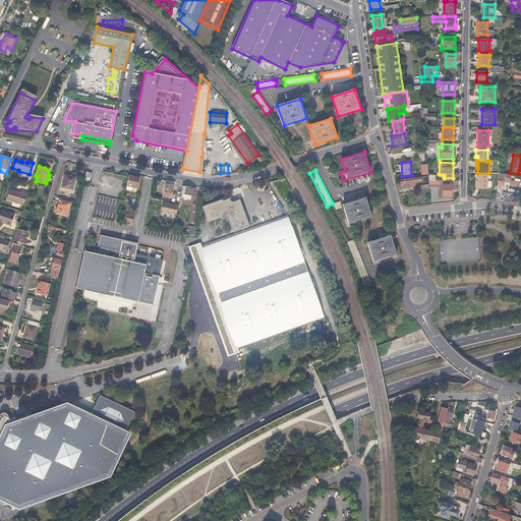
[(504,174),(499,173),(498,186),(501,187),(509,188),(509,185),(520,187),(520,185),(520,182),(515,181),(515,182),(512,181),(512,182),(510,182),(511,176),(510,175),(504,174)]
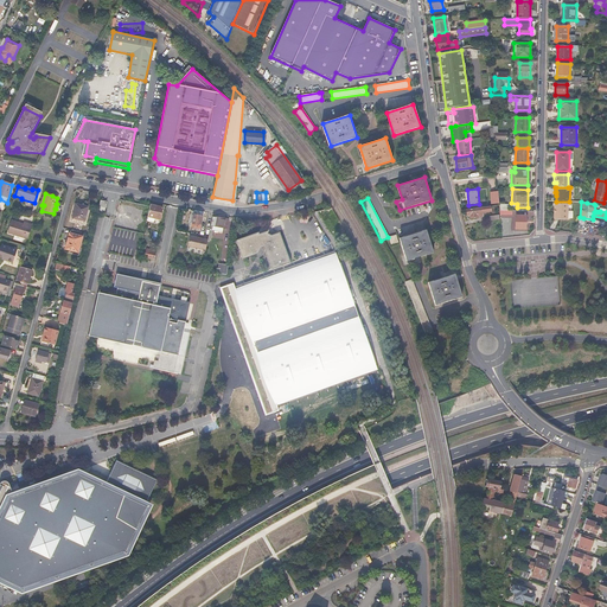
[(88,208),(76,204),(72,218),(84,221),(88,208)]
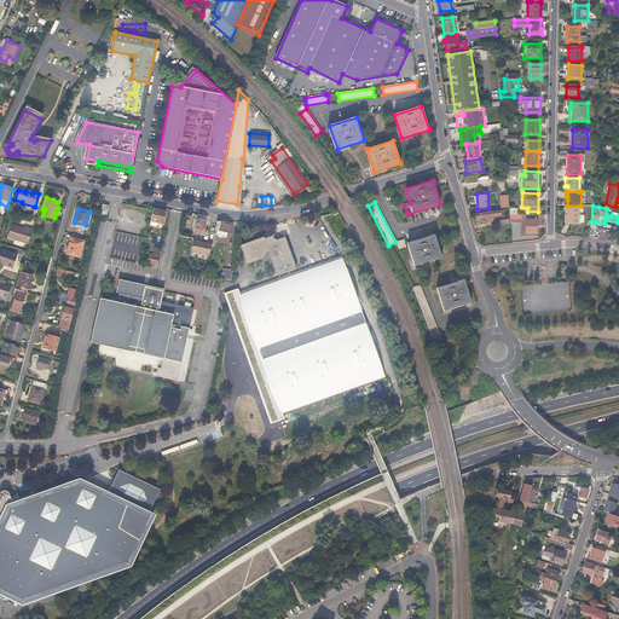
[(166,212),(154,208),(149,225),(155,226),(156,226),(157,223),(162,224),(166,212)]
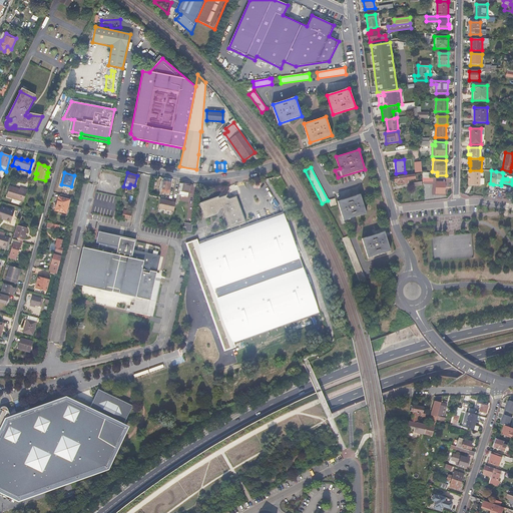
[(467,172),(467,185),(478,185),(479,172),(467,172)]
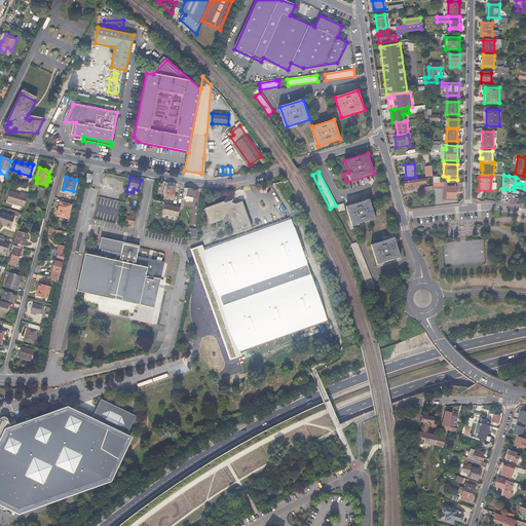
[(425,179),(404,182),(405,186),(408,186),(408,189),(418,188),(418,184),(425,183),(425,179)]
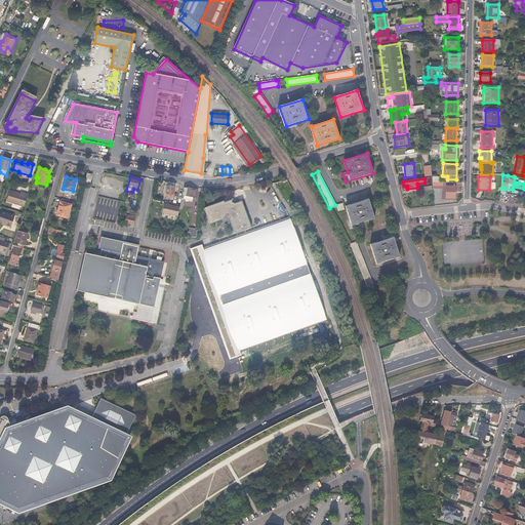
[(173,187),(168,186),(166,194),(171,195),(171,194),(173,195),(174,188),(172,188),(173,187)]
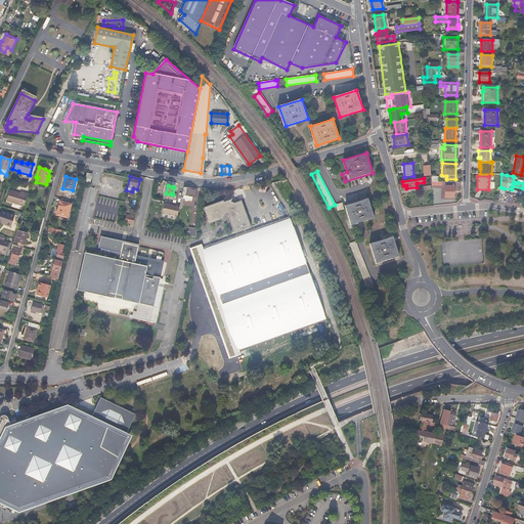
[(198,189),(183,186),(180,201),(179,207),(182,207),(184,199),(191,200),(192,197),(195,198),(198,189)]
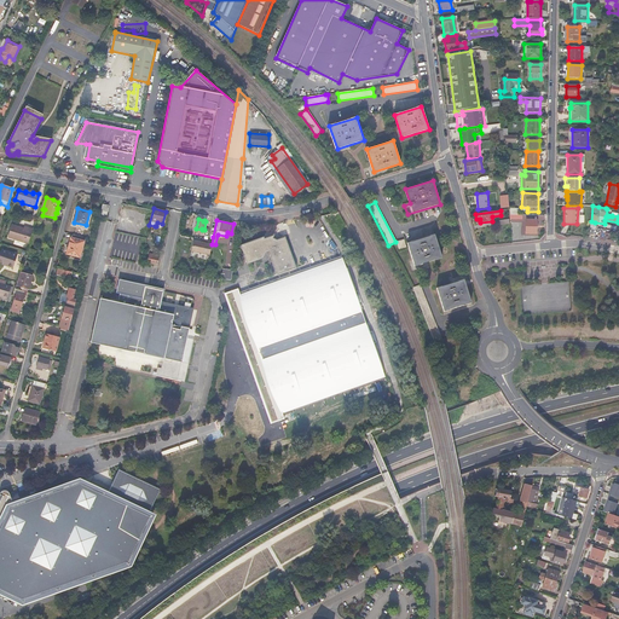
[(536,220),(526,220),(526,233),(536,233),(536,220)]
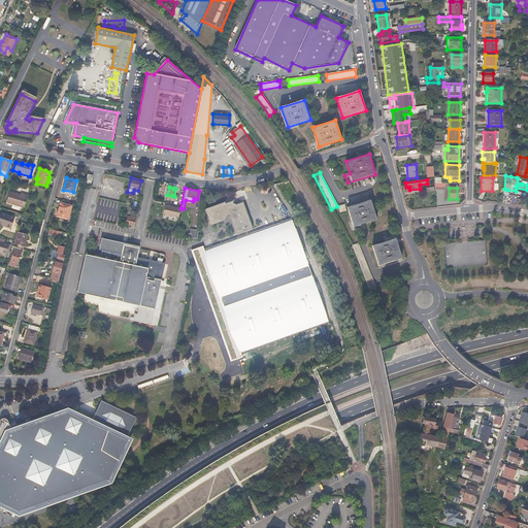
[(21,193),(10,190),(7,201),(25,206),(29,194),(22,192),(21,193)]
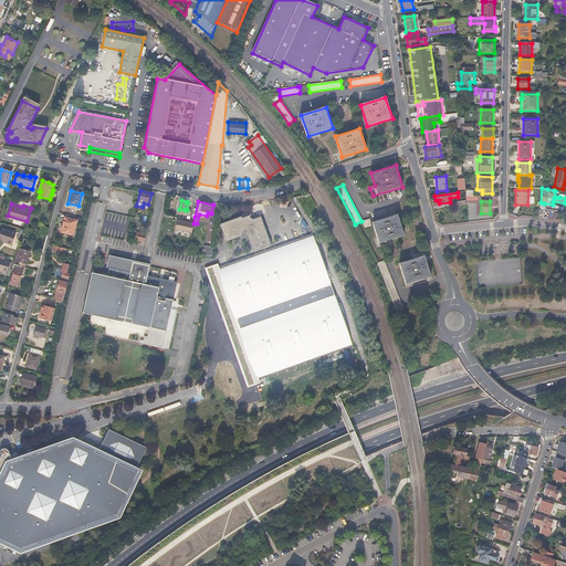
[(553,213),(549,212),(548,220),(558,221),(559,212),(554,211),(553,213)]
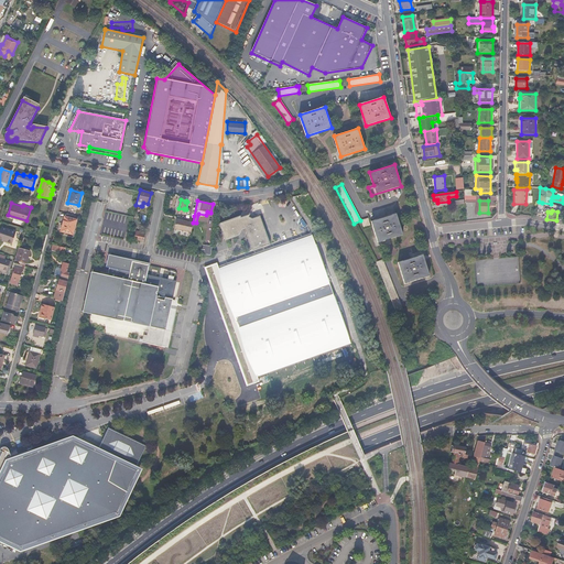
[(396,214),(370,221),(377,242),(402,235),(396,214)]
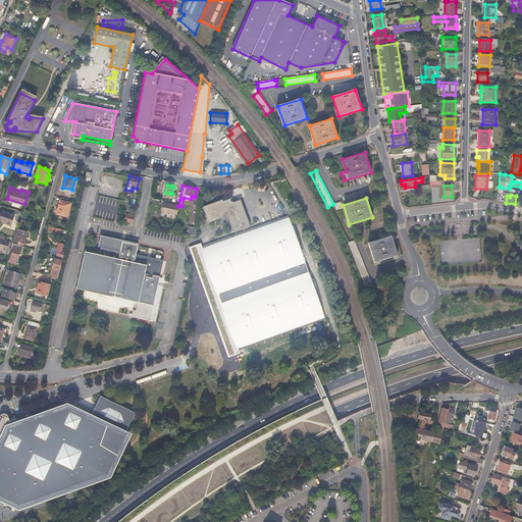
[(223,200),(203,207),(209,223),(223,219),(225,213),(227,213),(235,232),(250,227),(249,222),(246,223),(239,202),(232,204),(230,204),(232,199),(224,202),(223,200)]
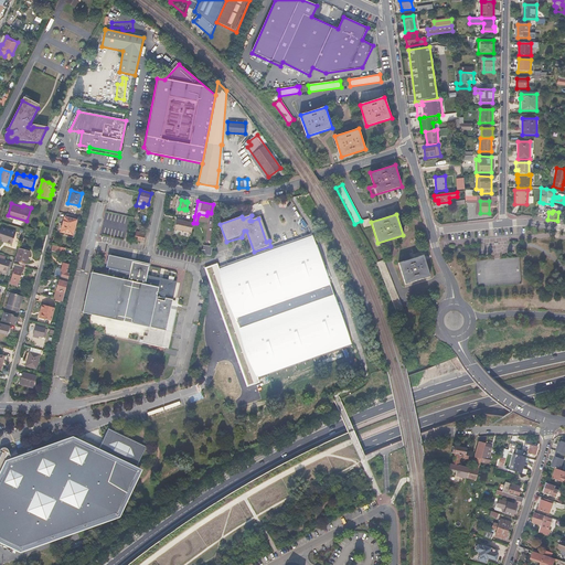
[(75,220),(64,217),(61,231),(72,234),(75,220)]
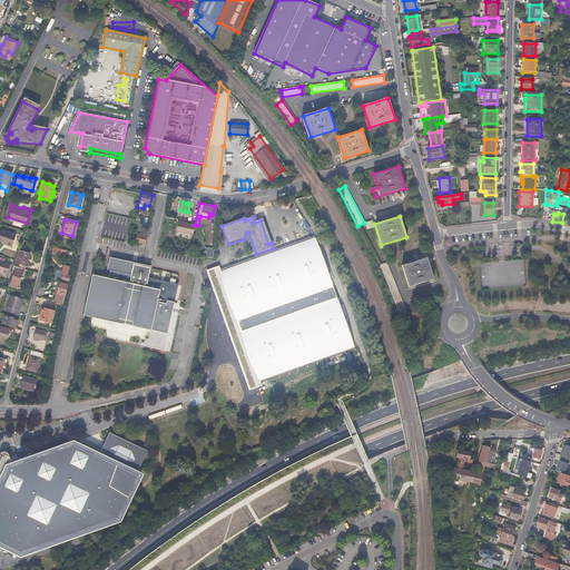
[(264,219),(261,220),(268,244),(272,243),(264,219)]
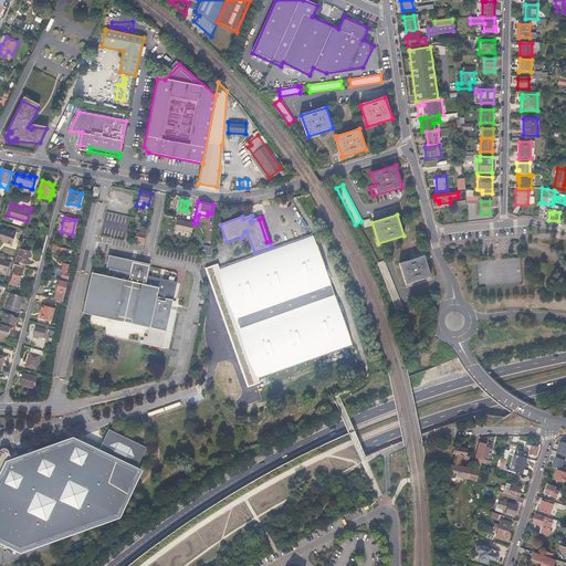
[(369,219),(362,221),(364,228),(370,227),(369,219)]
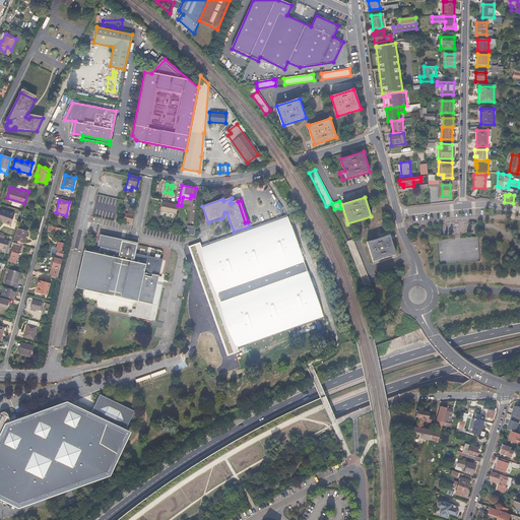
[(176,214),(178,206),(164,203),(161,211),(176,214)]
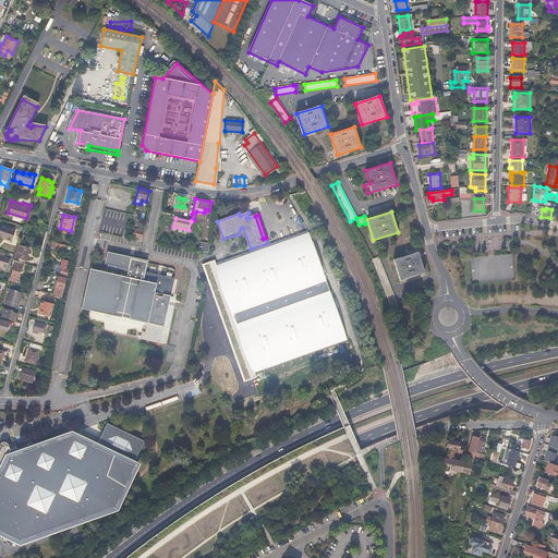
[(15,230),(1,225),(0,227),(0,235),(2,237),(7,238),(5,239),(12,241),(15,230)]
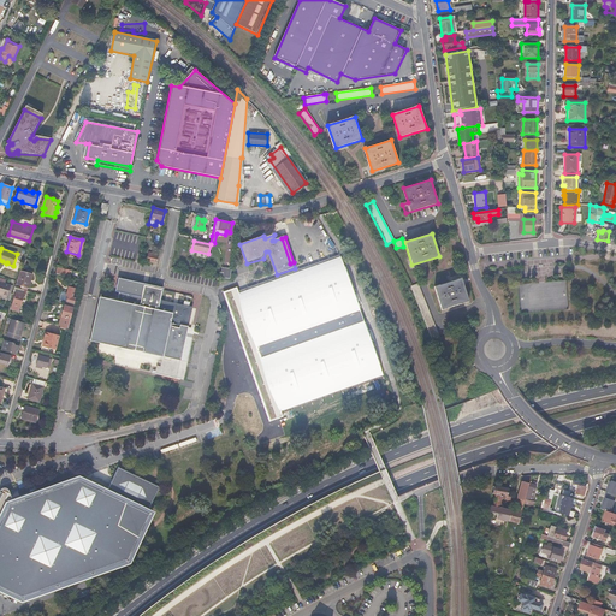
[(158,255),(148,254),(147,261),(157,264),(158,255)]
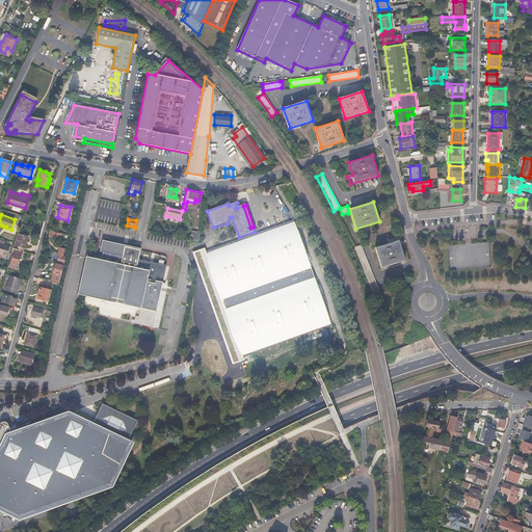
[(205,248),(194,251),(232,365),(243,362),(241,357),(329,329),(295,223),(206,253),(205,248)]
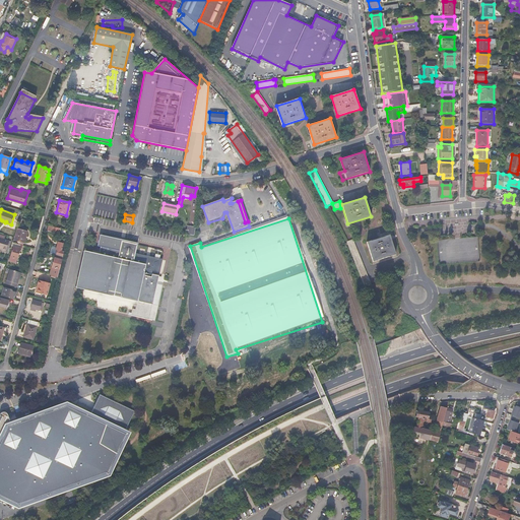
[(46,224),(45,229),(65,235),(64,239),(67,240),(69,231),(46,224)]
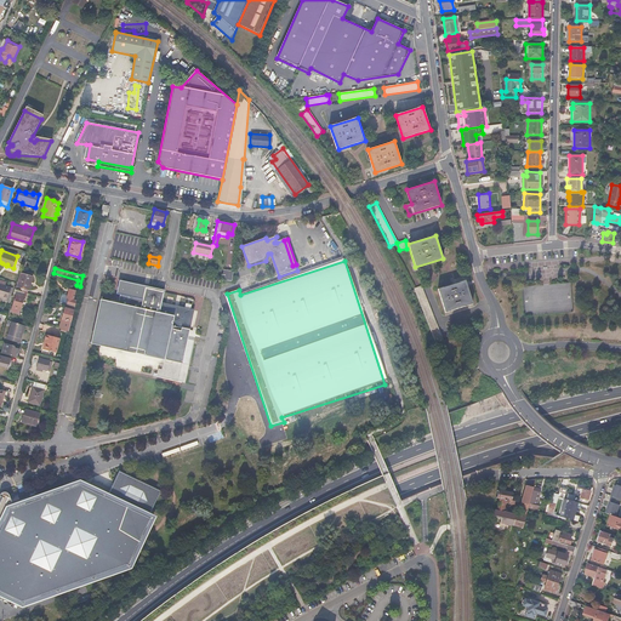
[(233,271),(224,269),(223,280),(228,281),(232,281),(233,271)]
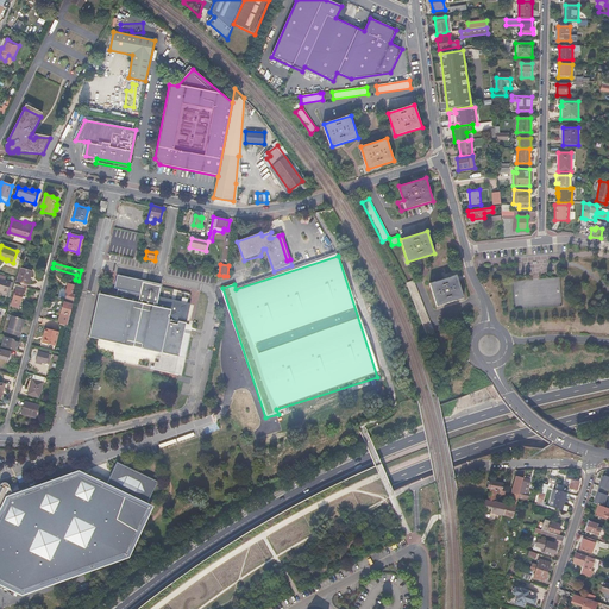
[(31,271),(20,268),(17,281),(27,284),(31,271)]
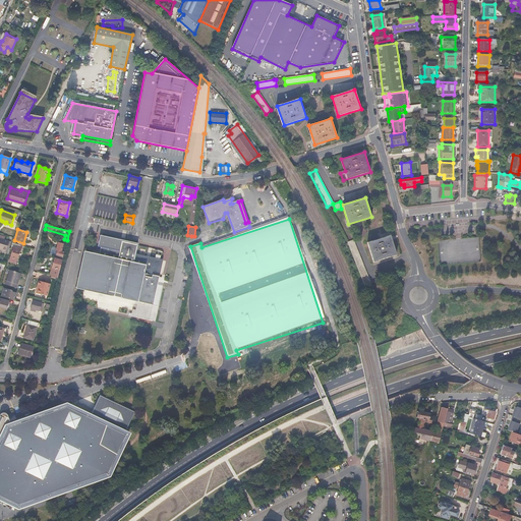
[(0,235),(0,248),(2,249),(2,252),(5,253),(9,242),(4,240),(5,237),(0,235)]
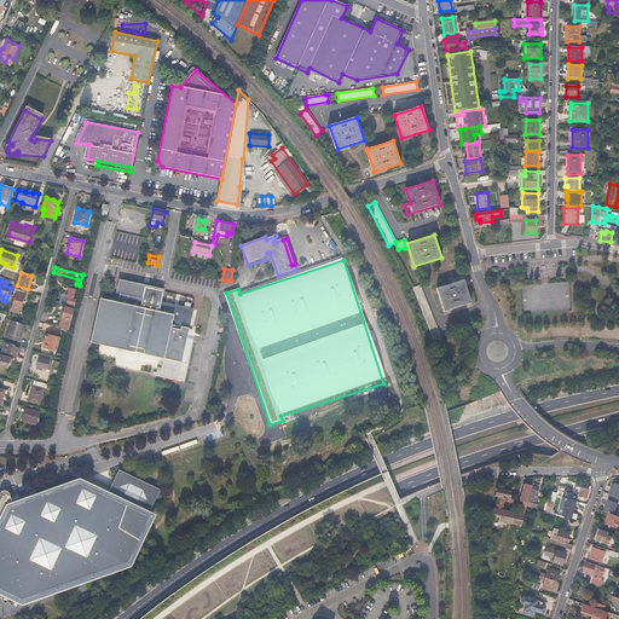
[(452,283),(437,288),(444,312),(472,304),(464,279),(452,283)]
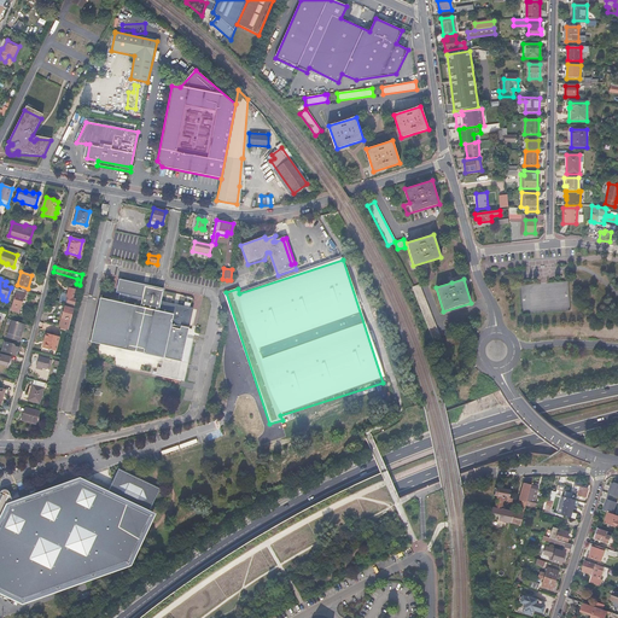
[(110,301),(103,298),(93,342),(97,342),(181,362),(192,309),(190,308),(191,304),(185,302),(184,307),(161,302),(164,291),(145,286),(145,287),(144,287),(138,289),(136,285),(121,281),(117,293),(121,293),(118,302),(110,299),(110,301)]
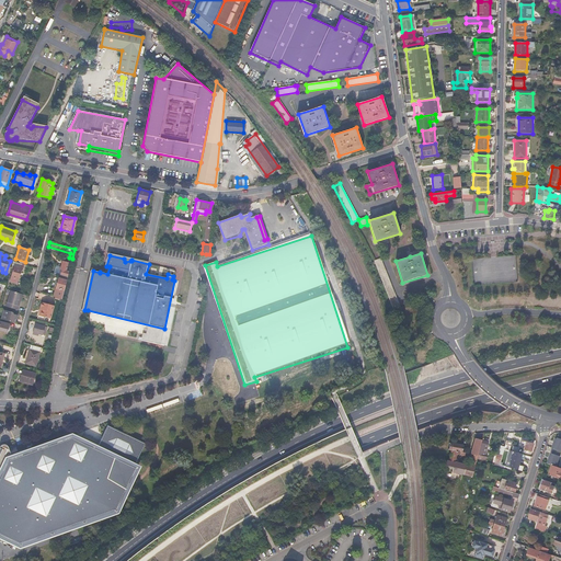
[(380,259),(373,262),(392,310),(399,308),(380,259)]
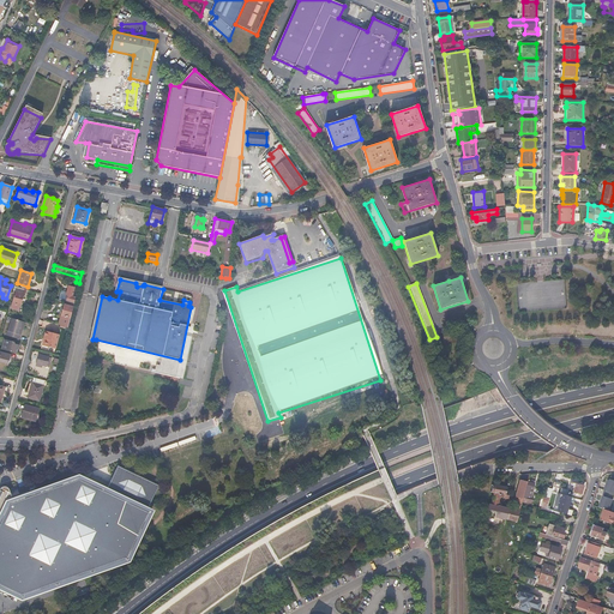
[(74,288),(68,287),(65,301),(74,304),(77,294),(73,293),(74,288)]
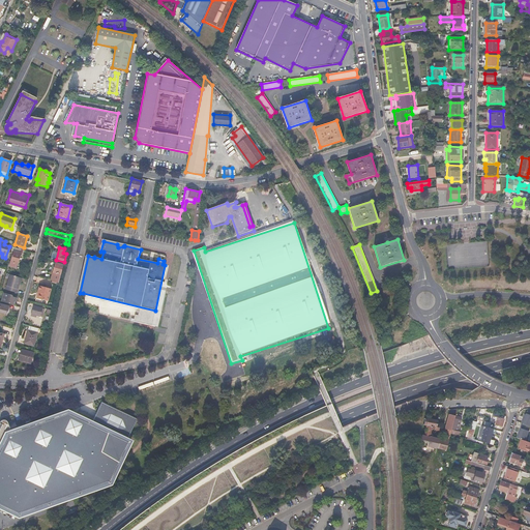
[(20,254),(13,252),(9,266),(15,267),(17,264),(20,254)]
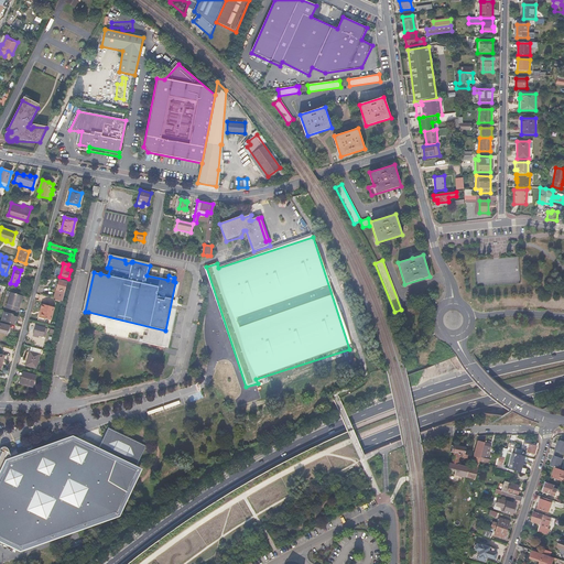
[(68,279),(60,277),(54,299),(63,301),(68,279)]
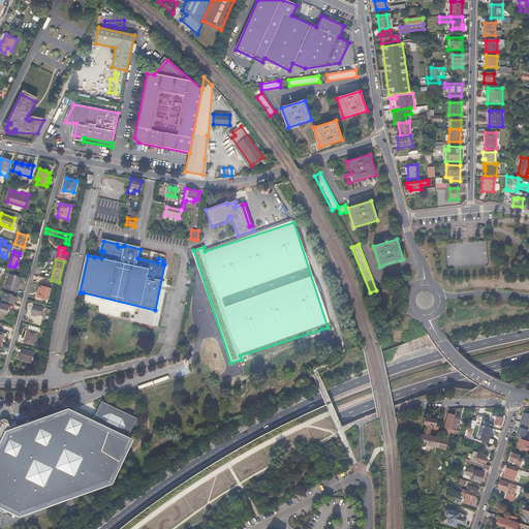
[(21,277),(9,274),(5,289),(17,292),(21,277)]
